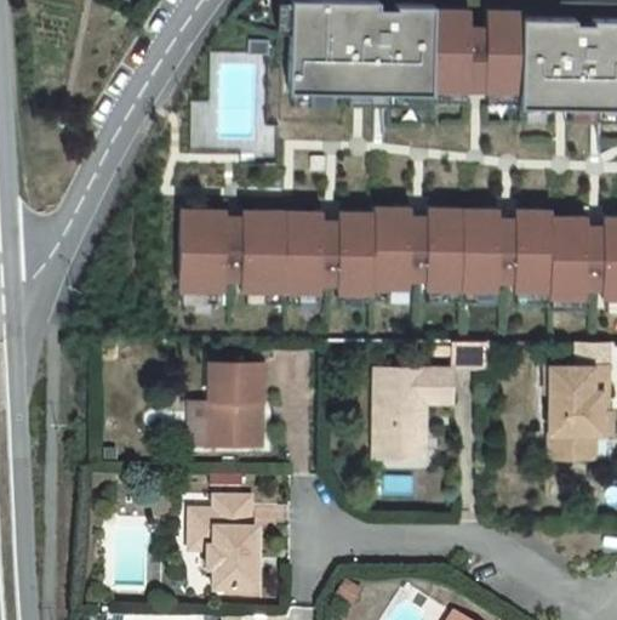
[(435,96),(435,92),(436,11),(436,7),(399,6),(399,10),(381,10),(381,3),(292,0),(291,94),(435,96)]
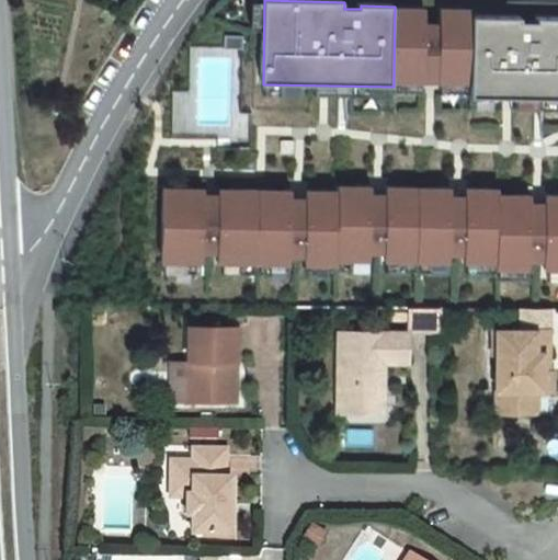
[(426,26),(426,11),(395,10),(394,83),(425,83),(426,47),(426,26)]
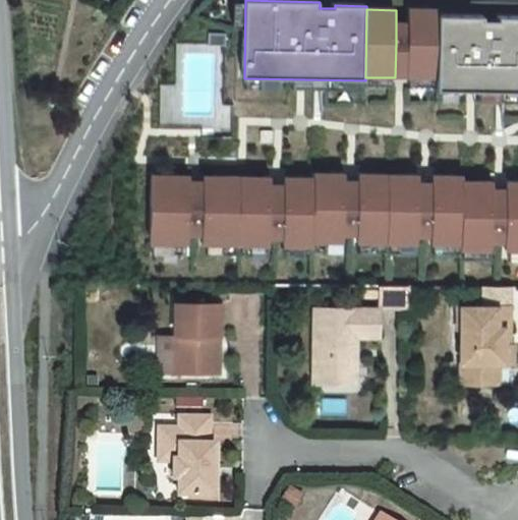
[(411,45),(410,78),(440,78),(441,16),(441,10),(411,10),(411,25),(411,45)]
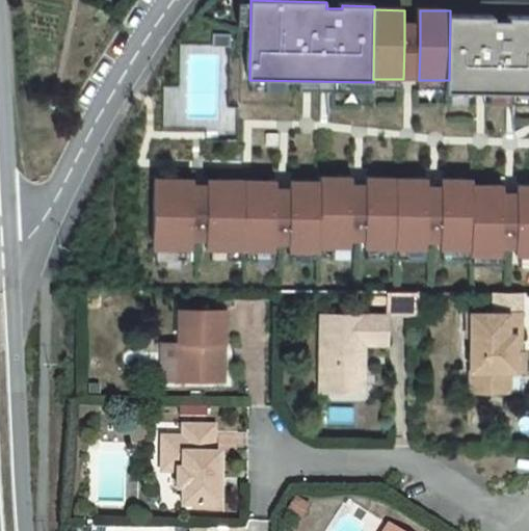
[(449,80),(449,94),(528,95),(528,18),(510,18),(510,21),(496,21),(496,17),(450,17),(449,80)]
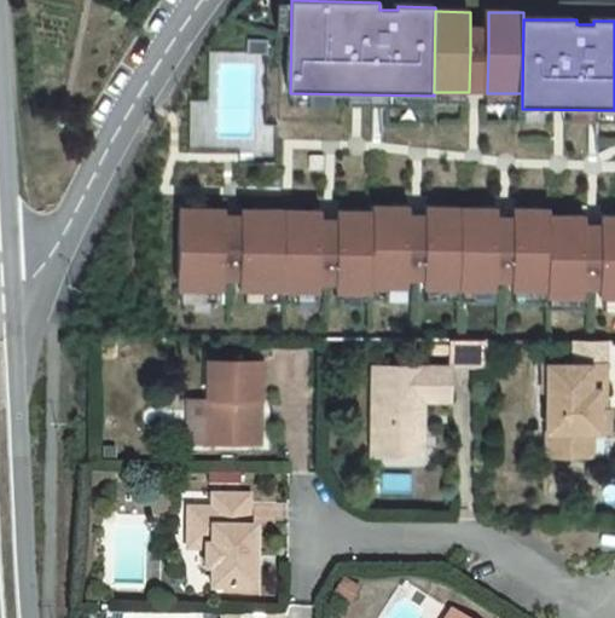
[(470,29),(470,52),(488,53),(488,30),(470,29)]
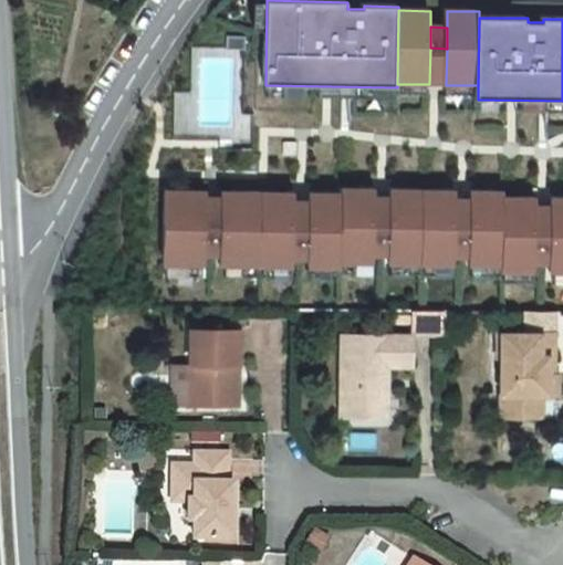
[(430,48),(429,84),(446,85),(447,49),(430,48)]
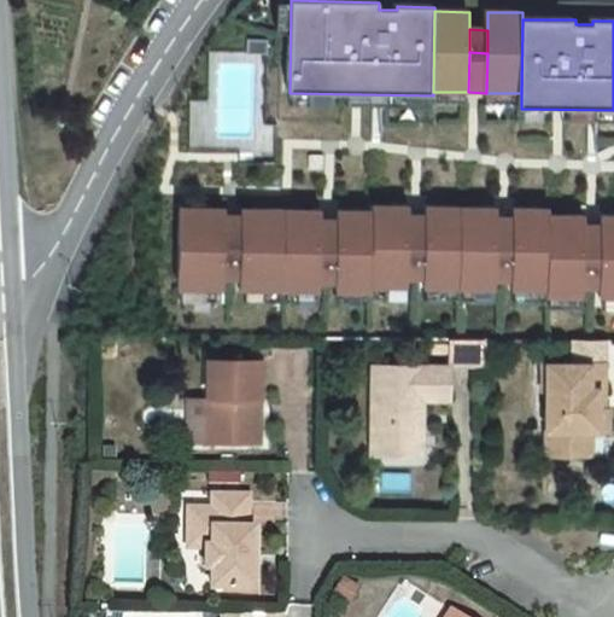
[(410,209),(374,208),(374,214),(373,287),(409,289),(409,273),(409,257),(410,209)]
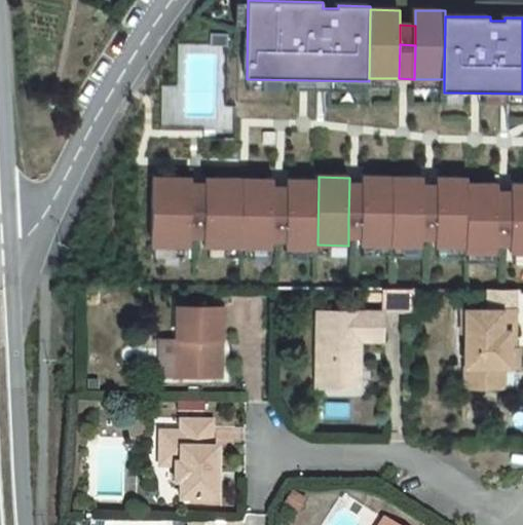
[(349,178),(348,219),(364,219),(365,178),(358,178),(349,178)]
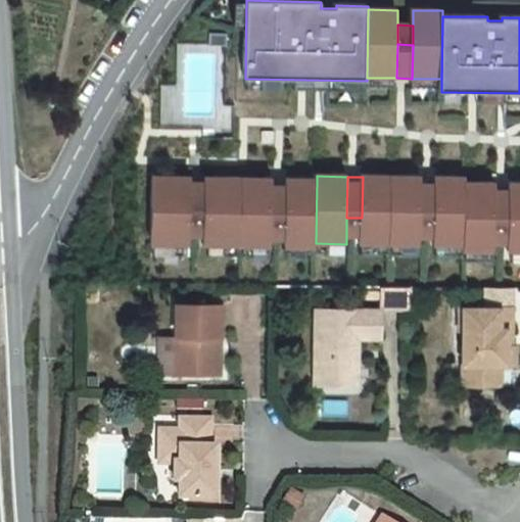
[(391,245),(392,177),(363,177),(362,218),(362,232),(362,244),(391,245)]
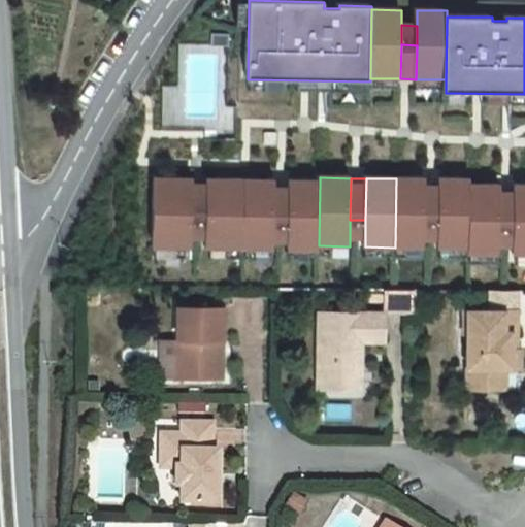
[(426,179),(396,178),(395,248),(425,248),(425,235),(425,221),(426,179)]
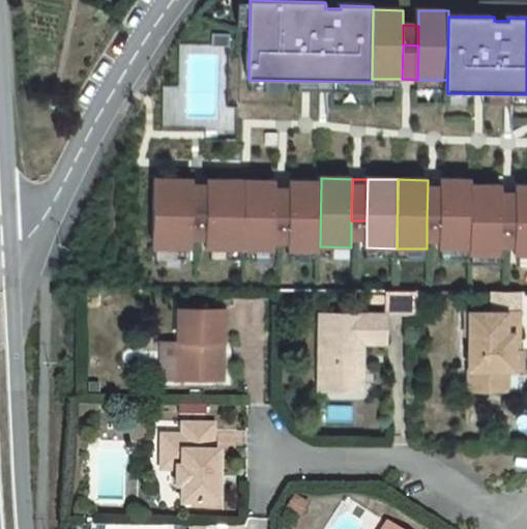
[(194,181),(156,180),(154,248),(193,250),(193,236),(193,221),(194,181)]
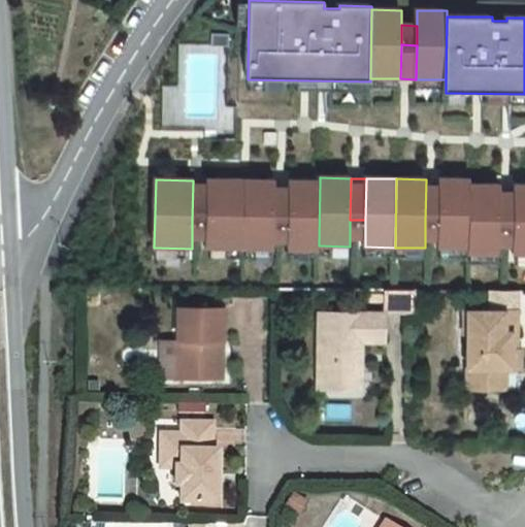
[(426,179),(425,221),(440,222),(441,179),(433,179),(426,179)]
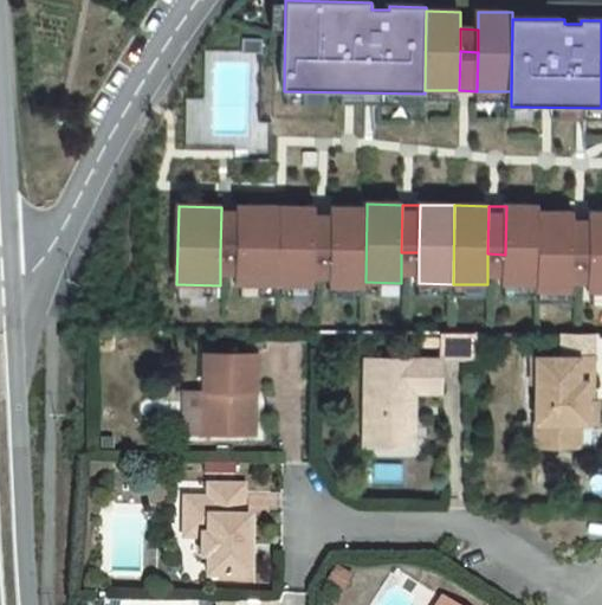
[(541,207),(506,206),(505,255),(505,270),(505,284),(539,285),(541,213),(541,207)]
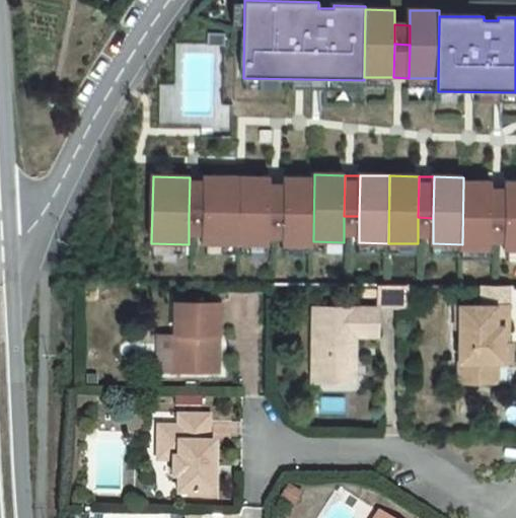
[(205,177),(190,177),(189,216),(204,217),(205,177)]
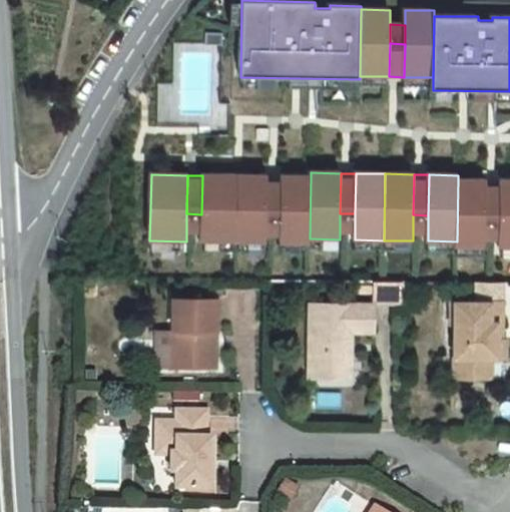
[(233,242),(235,175),(202,175),(201,214),(201,229),(201,241),(233,242)]
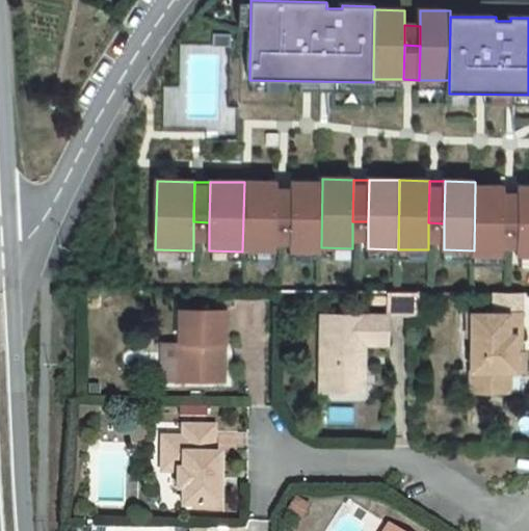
[(276,224),(278,183),(244,182),(242,251),(276,251),(276,239),(276,224)]
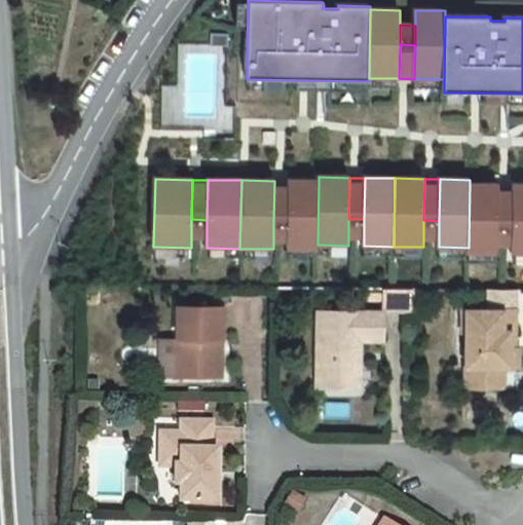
[(283,181),(274,181),(273,222),(289,223),(290,181),(283,181)]
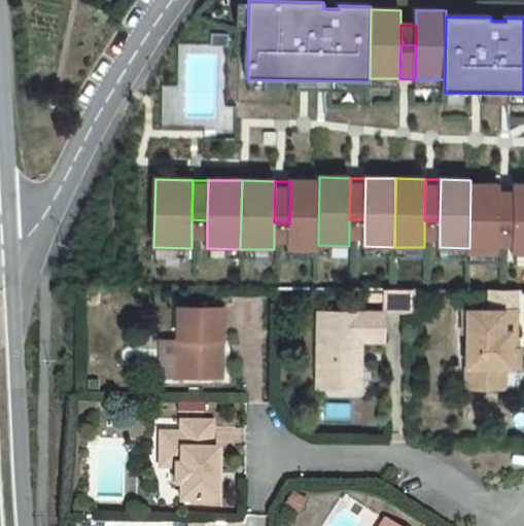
[(319,182),(290,181),(289,223),(289,237),(289,250),(318,250),(318,245),(319,182)]
